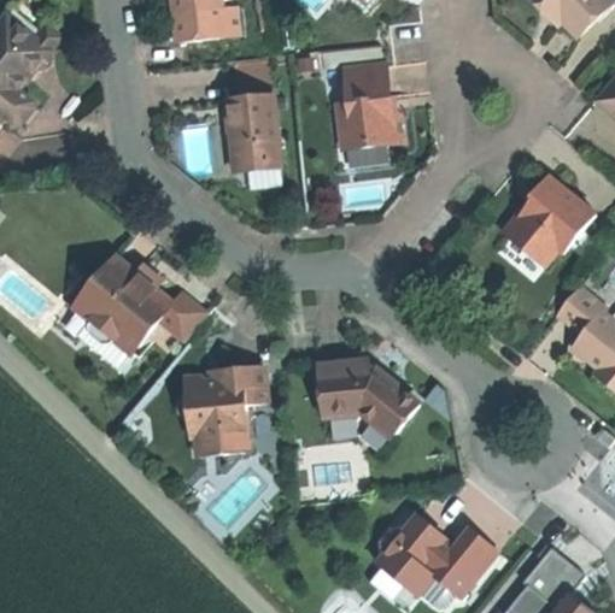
[(173,0),(174,10),(222,5),(221,0),(173,0)]
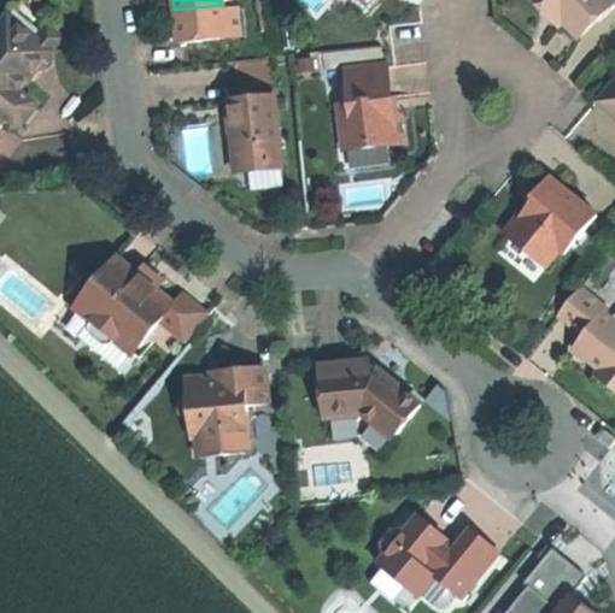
[(537,0),(543,6),(546,3),(557,13),(577,33),(610,0),(537,0)]
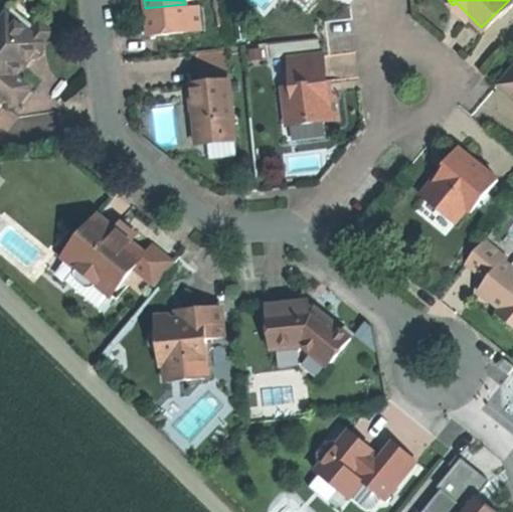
[(30,30),(6,10),(0,17),(0,97),(0,92),(11,100),(12,99),(15,101),(22,93),(28,84),(25,82),(27,80),(16,71),(29,54),(35,54),(43,44),(41,39),(51,27),(40,18),(30,30)]
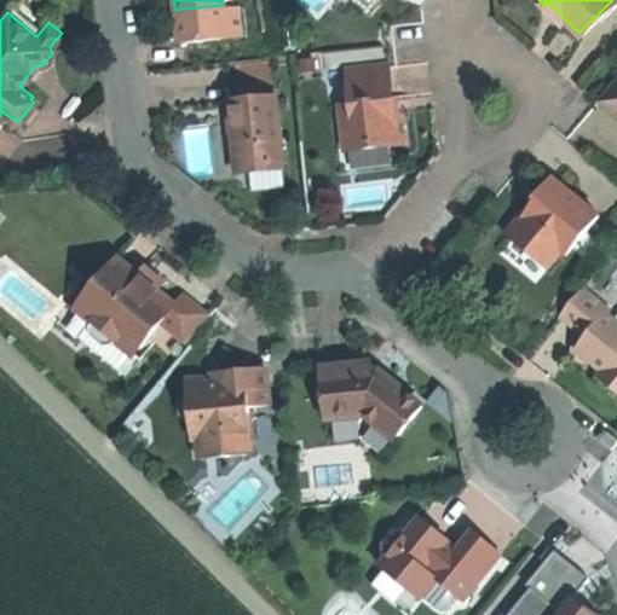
[(240,61),(243,94),(275,91),(271,57),(240,61)]
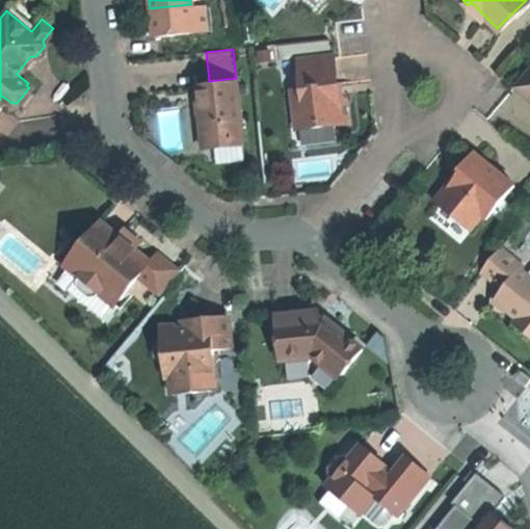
[(332,51),(298,55),(301,86),(291,87),(295,125),(348,118),(345,96),(336,87),(335,77),(332,51)]
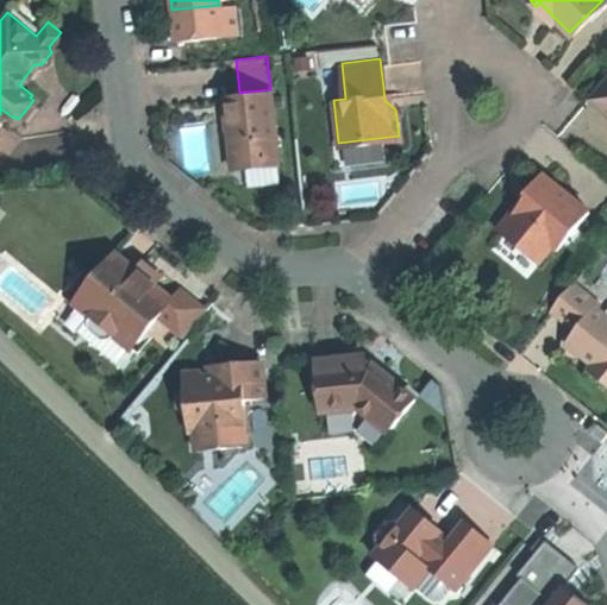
[(606,71),(586,98),(606,115),(606,71)]
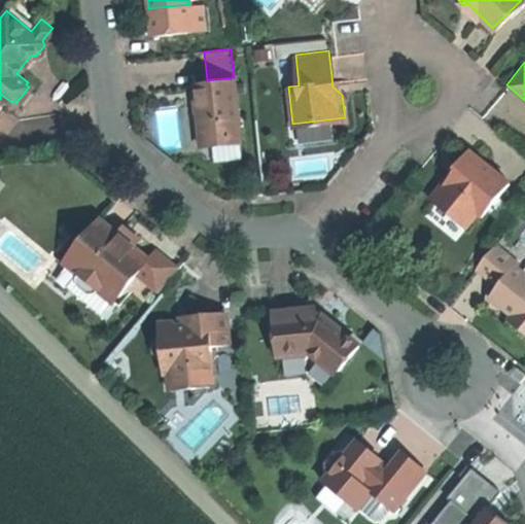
[(201,139),(239,135),(234,77),(207,80),(196,81),(199,112),(201,139)]
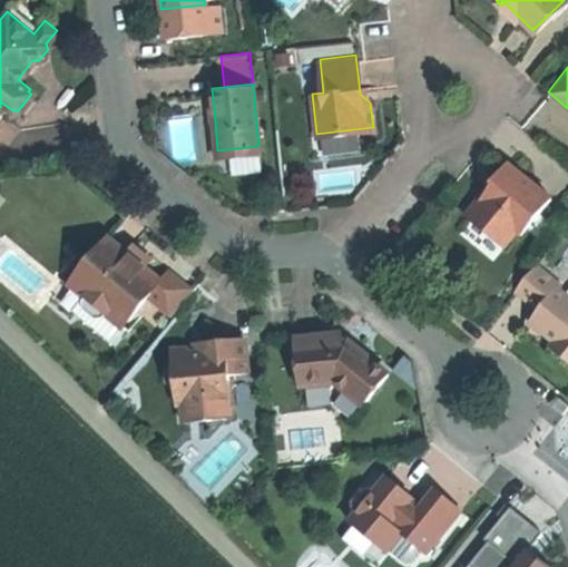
[(260,152),(258,146),(217,150),(218,156),(260,152)]
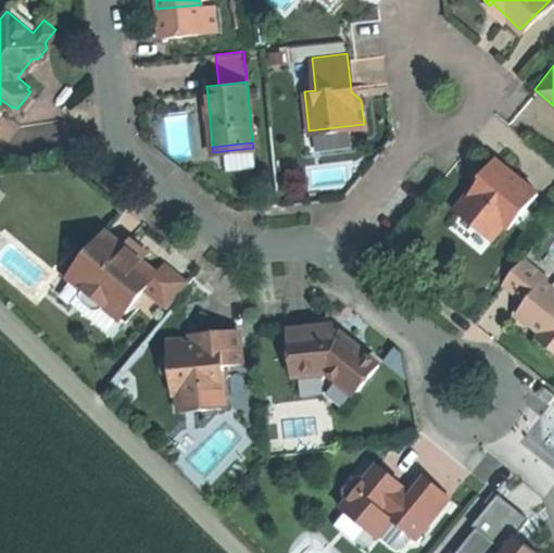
[(480,221),(494,233),(503,223),(507,226),(536,189),(516,174),(494,156),(480,174),(481,176),(467,193),(455,209),(476,225),(480,221)]
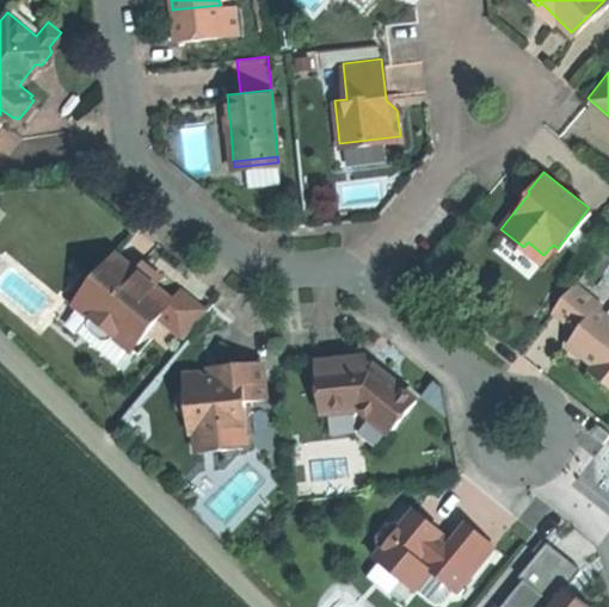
[(529,193),(528,191),(524,189),(508,209),(514,212),(529,193)]
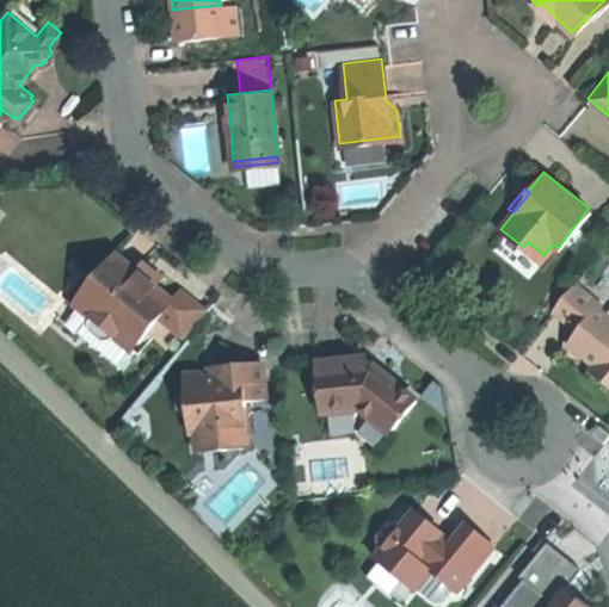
[(539,260),(543,255),(528,242),(523,247),(539,260)]
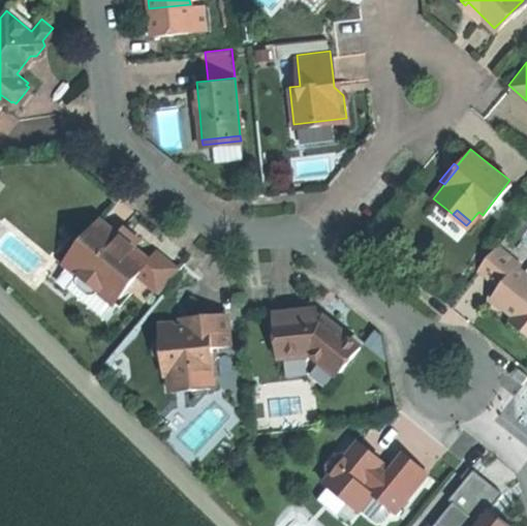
[(149,257),(134,246),(116,230),(100,218),(66,260),(115,299),(137,271),(149,257)]
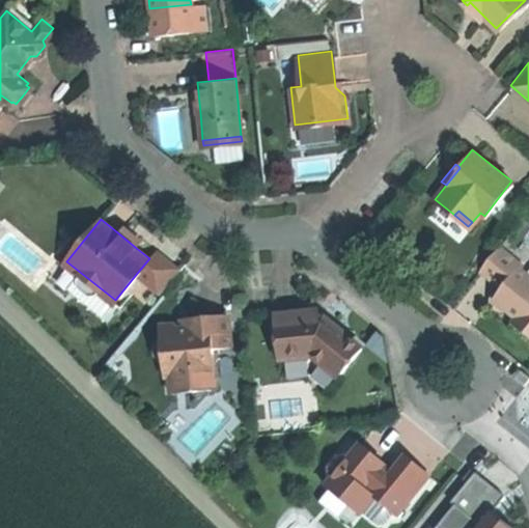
[(116,231),(135,247),(140,240),(131,232),(121,224),(116,231)]
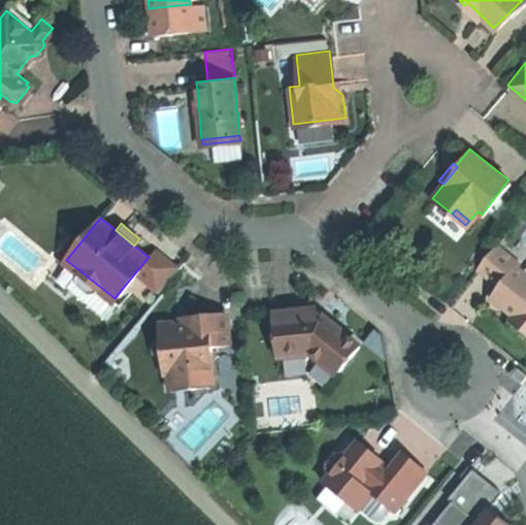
[(517,261),(495,243),(477,267),(498,285),(490,294),(504,306),(515,315),(511,320),(525,331),(525,274),(514,264),(517,261)]
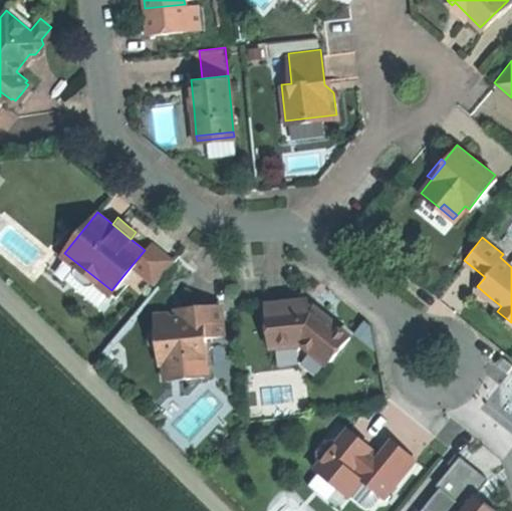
[(152,241),(145,250),(134,263),(156,281),(173,259),(152,241)]
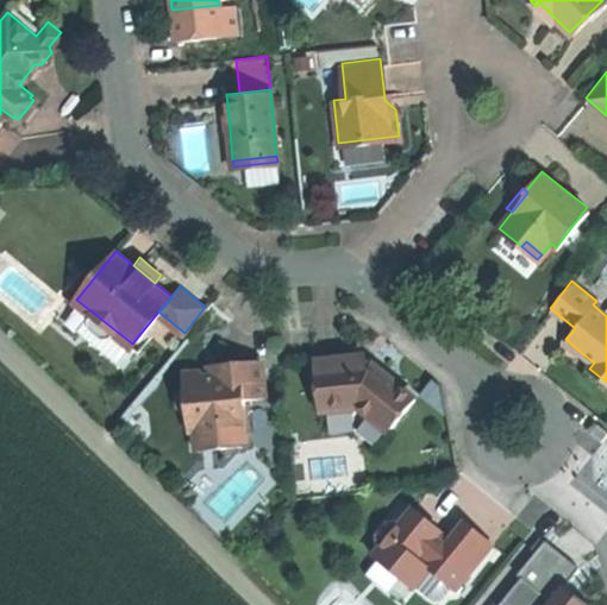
[(354,363),(352,353),(337,354),(315,357),(320,407),(360,403),(387,429),(413,396),(371,361),(354,363)]
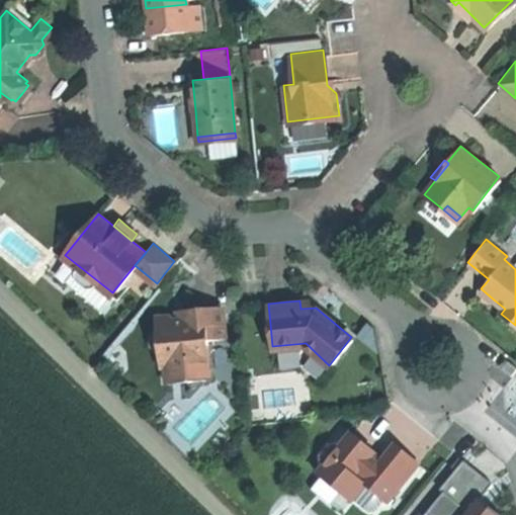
[(183,374),(189,379),(206,377),(211,370),(208,338),(226,336),(223,305),(202,307),(190,308),(191,317),(175,318),(172,315),(158,316),(159,331),(156,331),(152,336),(152,345),(157,349),(165,348),(166,360),(169,363),(182,362),(183,374)]
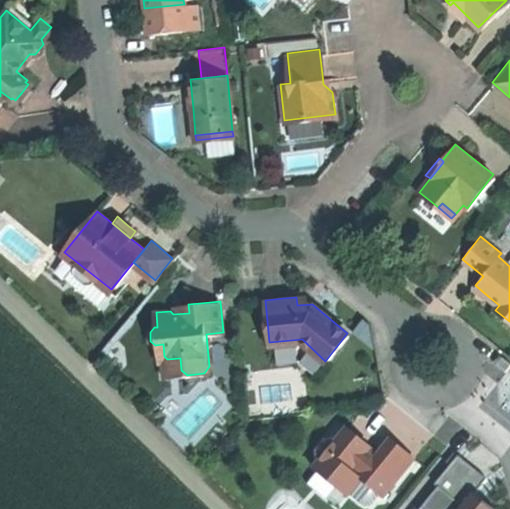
[(492,358),(505,368),(509,362),(509,359),(498,350),(492,358)]
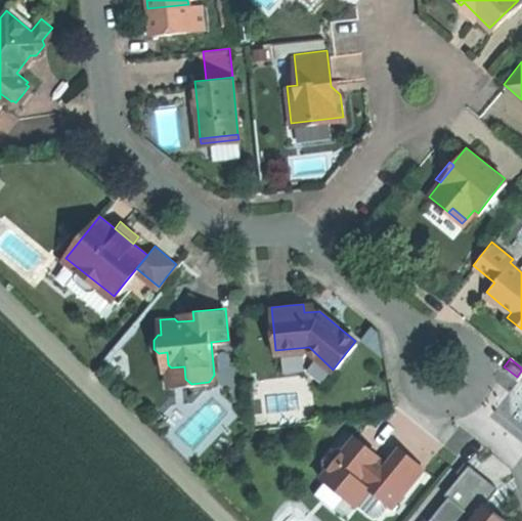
[(170,386),(191,384),(185,379),(184,366),(171,367),(168,364),(170,386)]
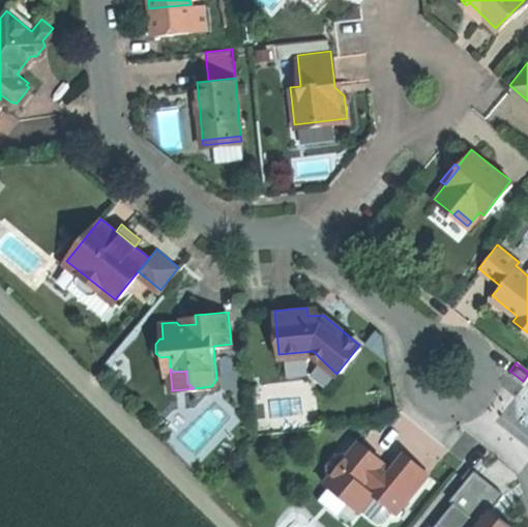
[(392,511),(426,472),(402,452),(386,471),(381,467),(377,464),(380,460),(357,441),(348,451),(333,452),(324,463),(326,478),(323,482),(345,501),(359,484),(370,493),(389,509),(392,511)]
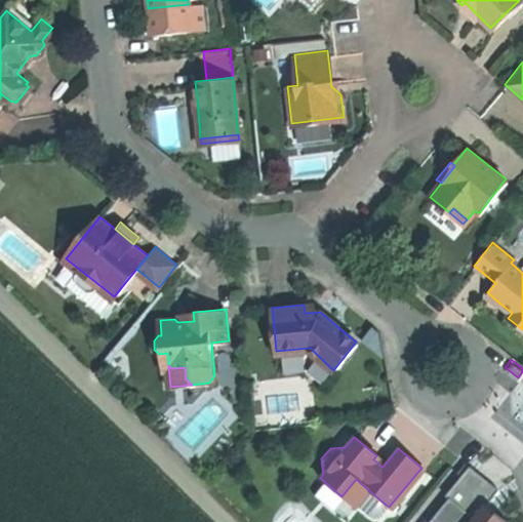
[(472,521),(500,488),(470,464),(423,521),(472,521)]
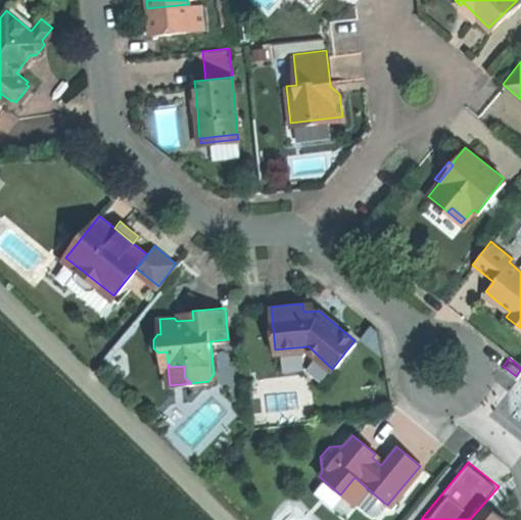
[(354,477),(340,494),(350,503),(351,501),(365,486),(354,477)]
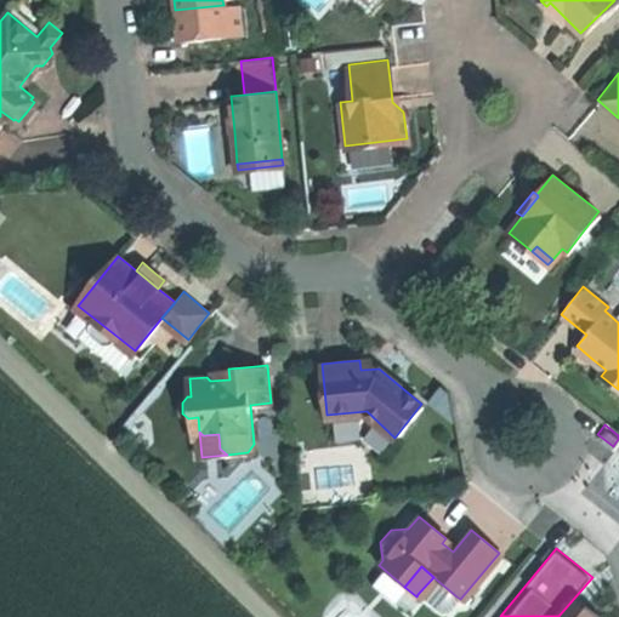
[(446,609),(456,596),(433,577),(418,594),(438,610),(446,609)]
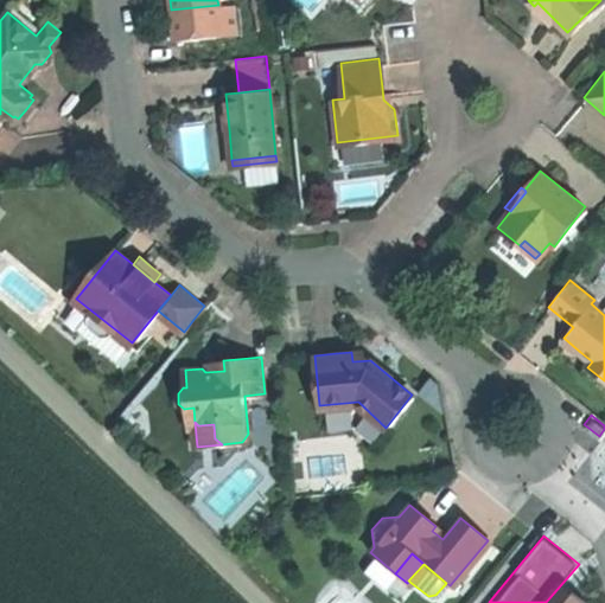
[(581,602),(565,589),(552,602),(581,602)]
